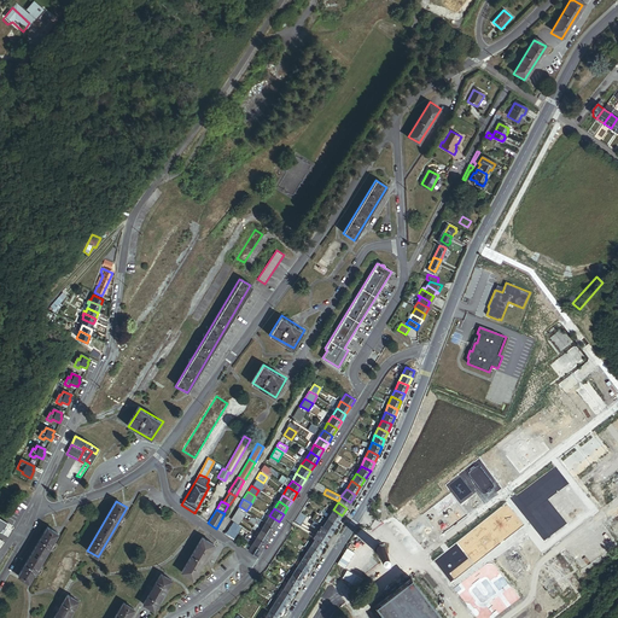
[(342,516),(333,509),(328,518),(337,523),(342,516)]
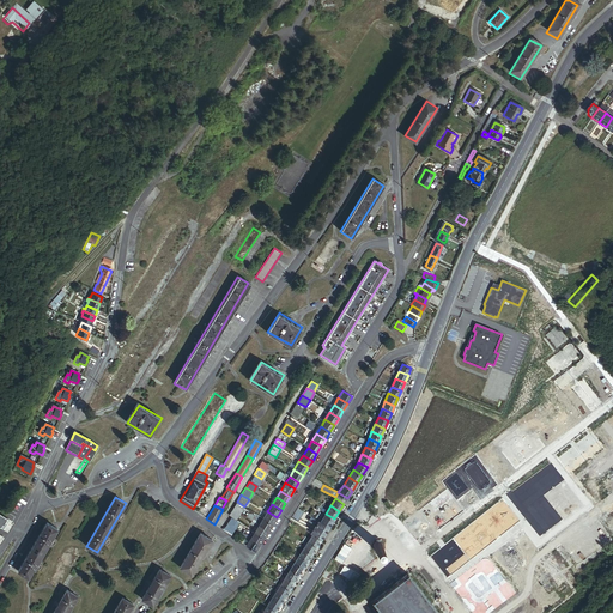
[(301,519),(305,511),(298,507),(292,516),(301,522),(303,521),(301,519)]
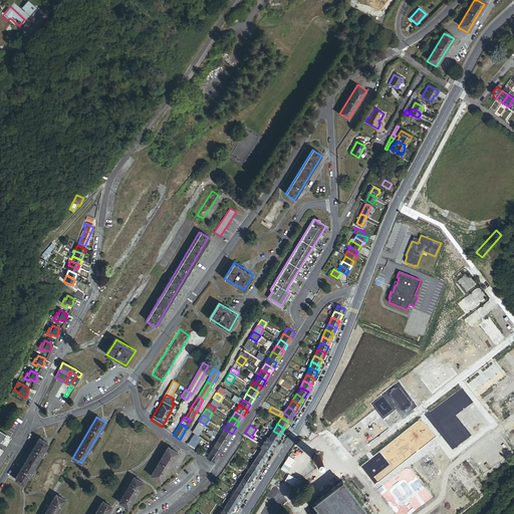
[(51,427),(46,436),(54,440),(59,431),(51,427)]
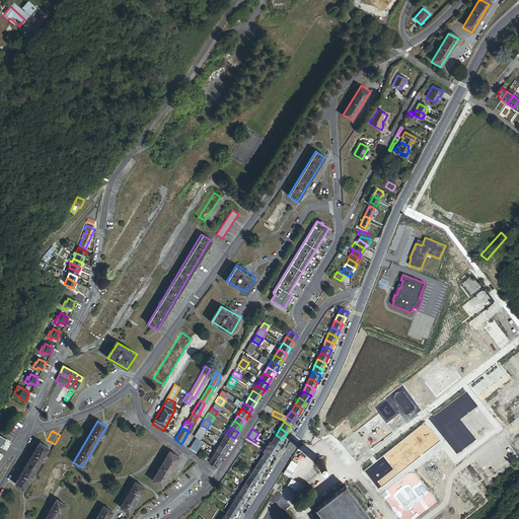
[(201,440),(204,435),(197,431),(194,436),(201,440)]
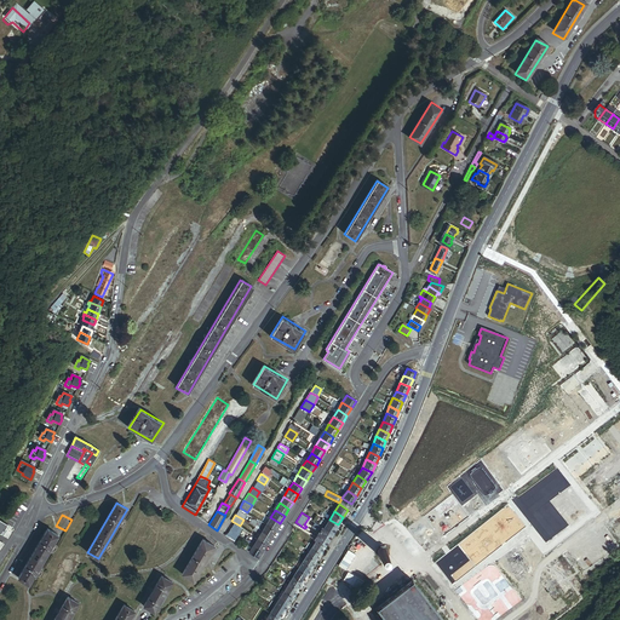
[(275,530),(280,523),(270,517),(267,524),(275,530)]
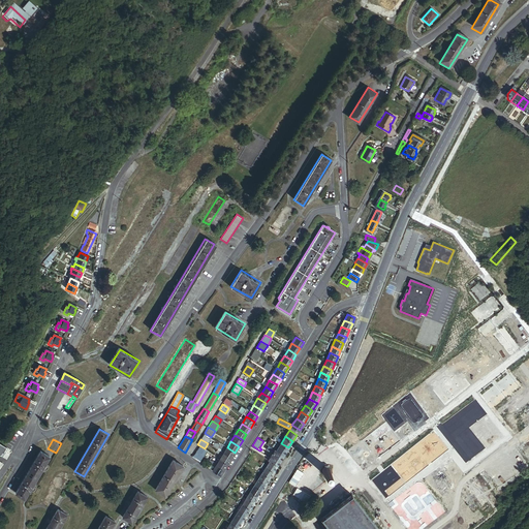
[(284,455),(288,447),(281,443),(277,449),(284,455)]
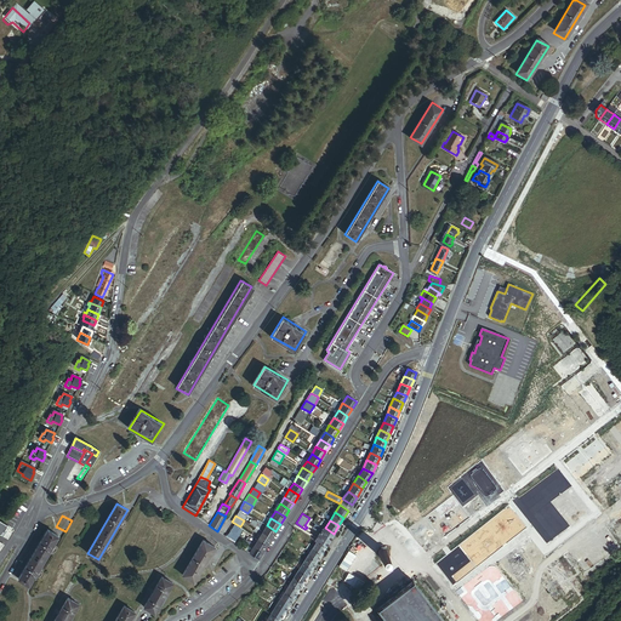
[(326,545),(334,534),(325,528),(323,527),(319,524),(317,523),(313,527),(320,531),(315,539),(318,540),(326,545)]
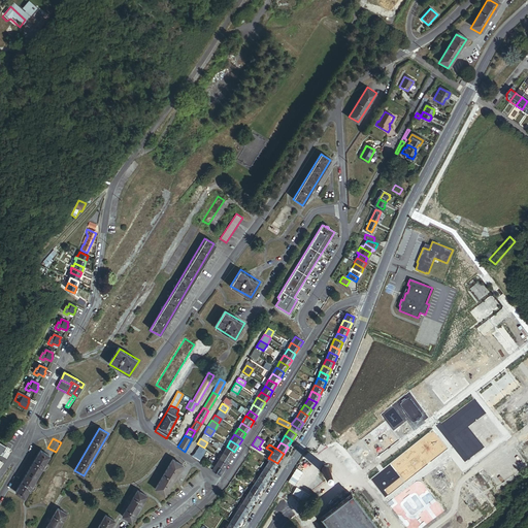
[(203,456),(206,451),(199,446),(196,451),(203,456)]
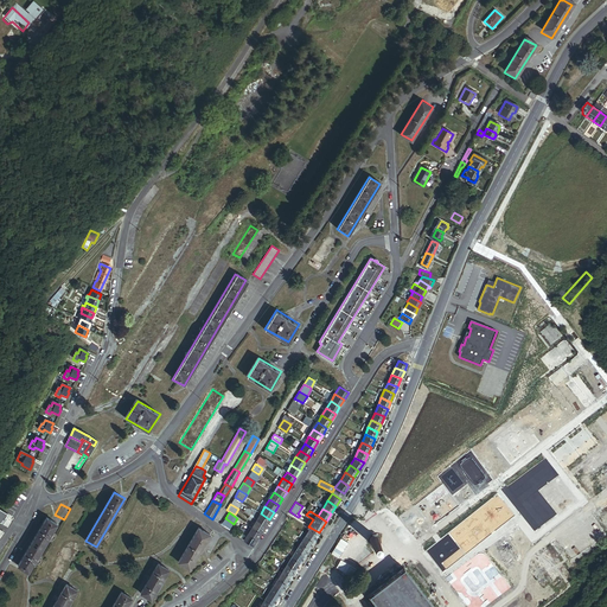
[(269,519),(261,513),(256,519),(266,525),(269,519)]
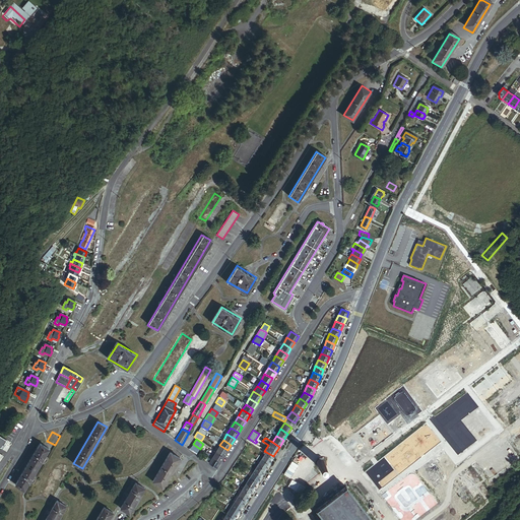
[(24,490),(49,449),(40,443),(15,484),(24,490)]
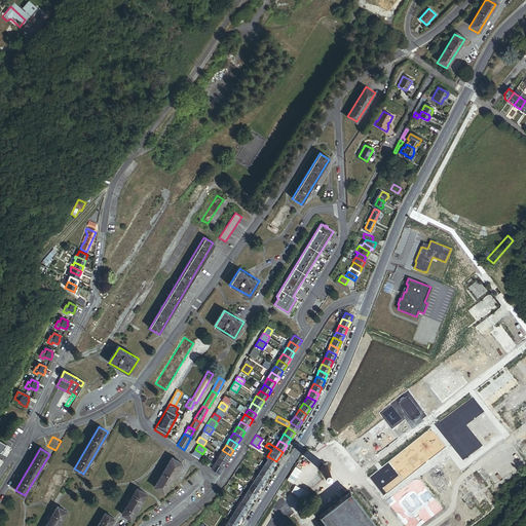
[(202,454),(195,449),(193,453),(199,458),(202,454)]
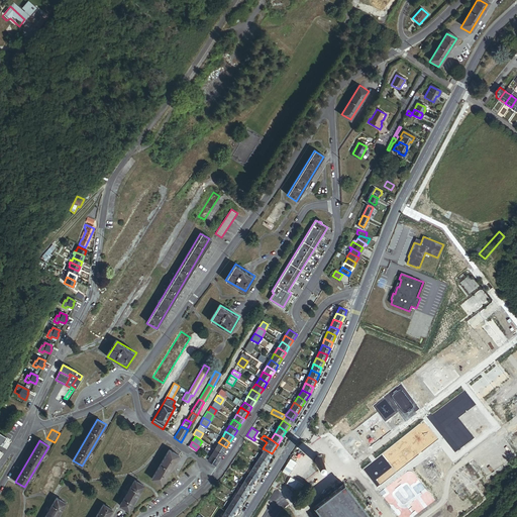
[(222,454),(226,447),(218,442),(214,448),(222,454)]
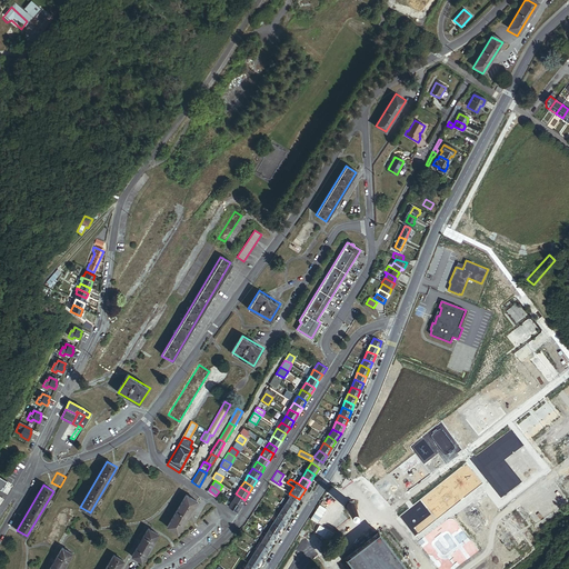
[(241,505),(245,500),(236,493),(232,500),(241,505)]
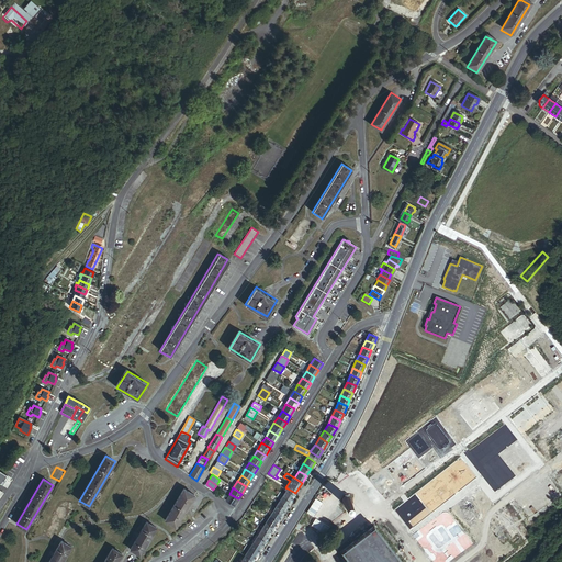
[(176,527),(194,494),(184,489),(166,520),(176,527)]
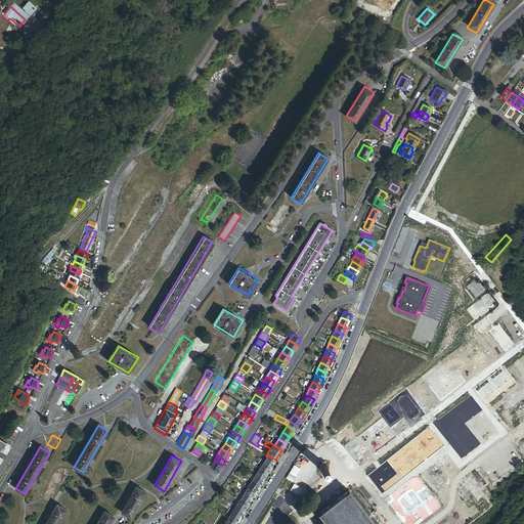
[(275,460),(268,455),(264,462),(271,466),(275,460)]
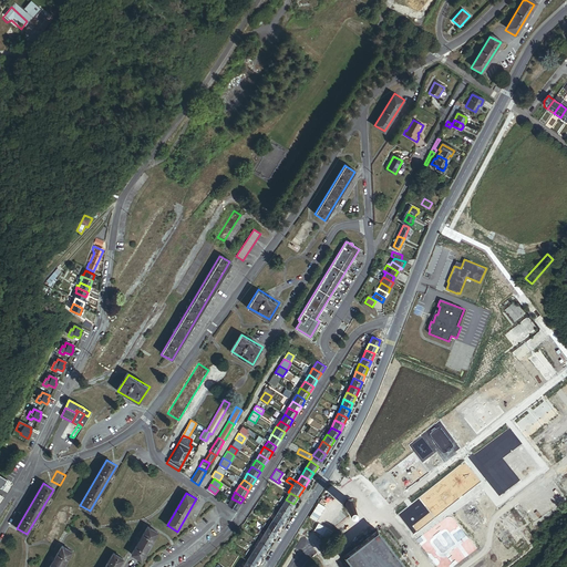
[(237,509),(240,503),(232,498),(228,504),(237,509)]
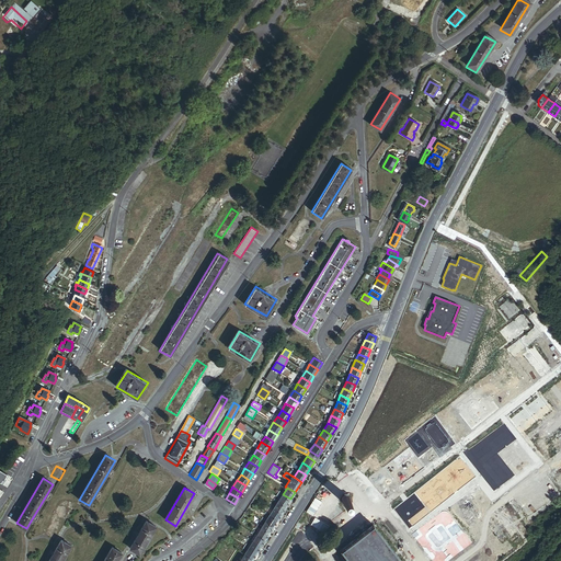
[(286,505),(290,499),(283,494),(278,501),(286,505)]
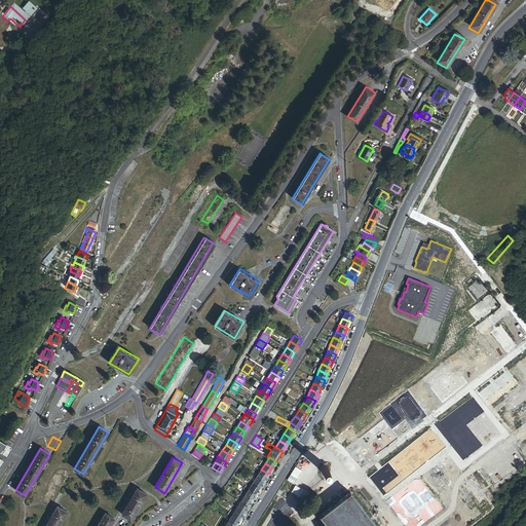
[(264,480),(268,474),(261,470),(257,476),(264,480)]
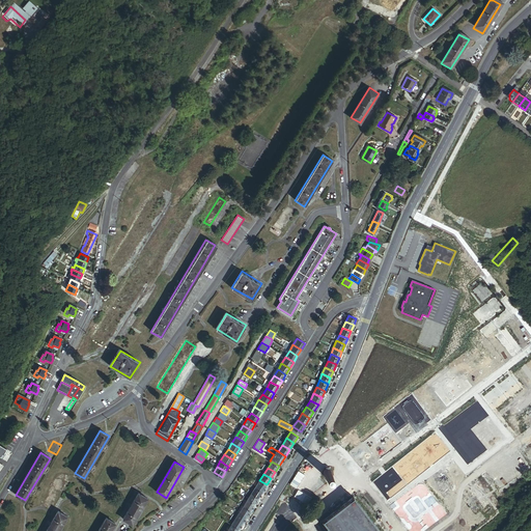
[(263,491),(267,484),(259,480),(257,483),(257,484),(255,486),(263,491)]
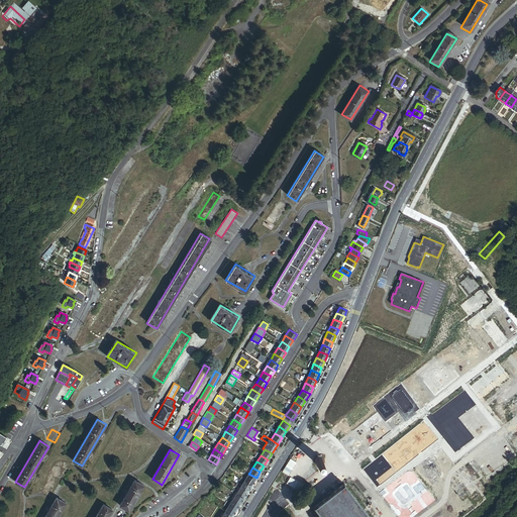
[(252,484),(256,478),(248,474),(245,480),(252,484)]
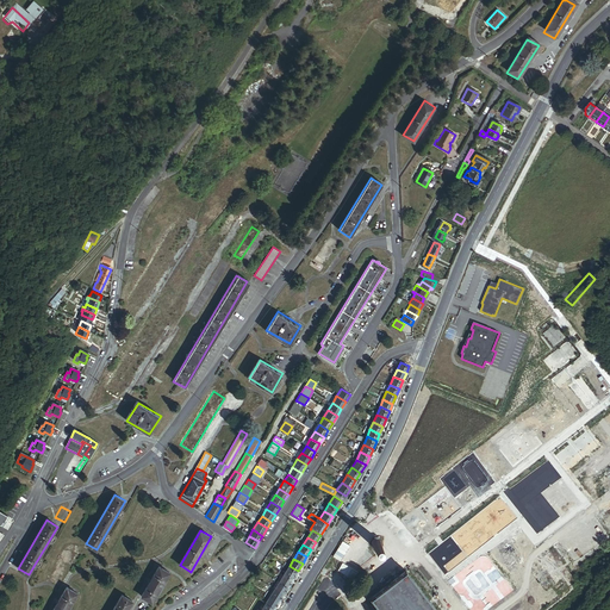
[(153,602),(170,573),(160,566),(142,596),(153,602)]
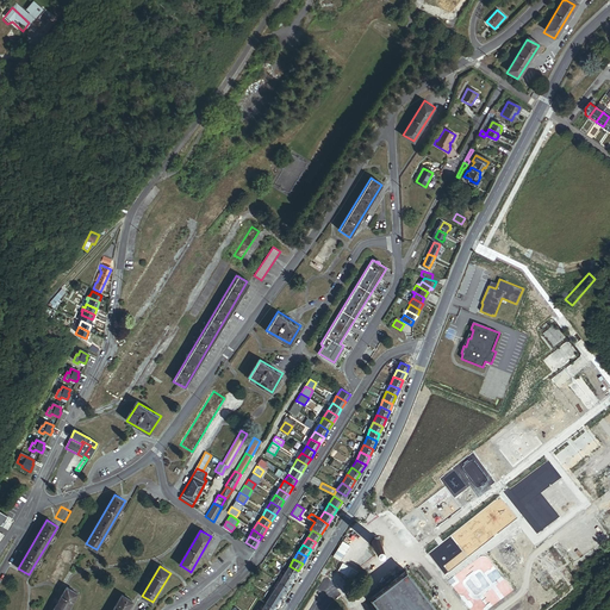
[(298,571),(290,566),(285,572),(293,578),(298,571)]
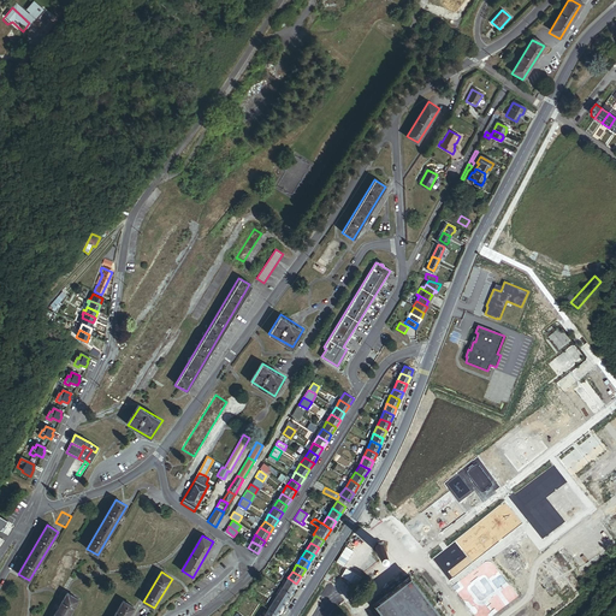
[(291,591),(296,584),(288,578),(283,585),(291,591)]
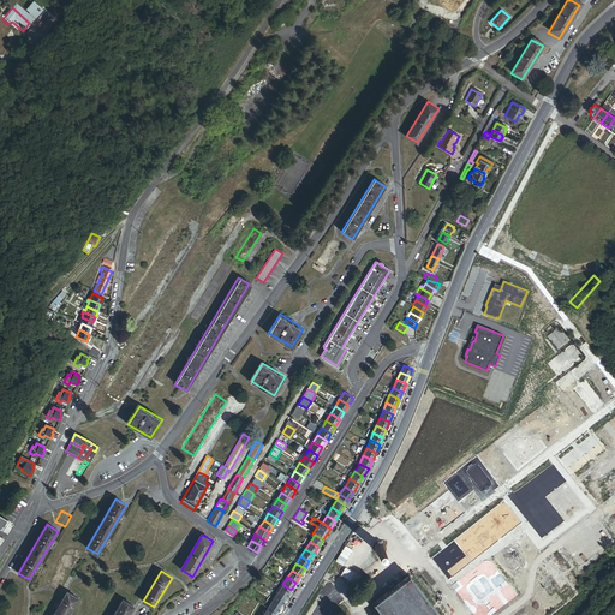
[(437,614),(410,579),(375,607),(381,614),(437,614)]
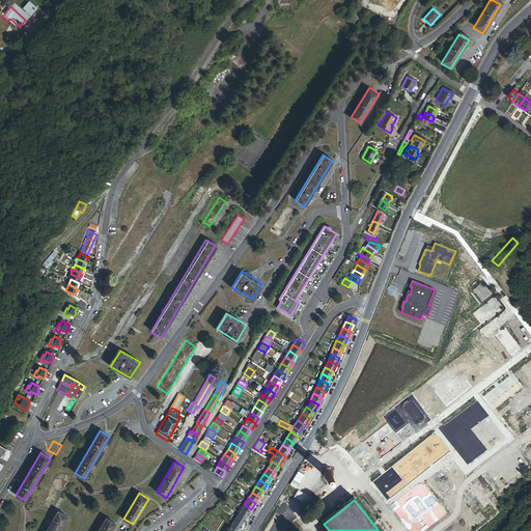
[(251,509),(244,504),(240,511),(247,515),(251,509)]
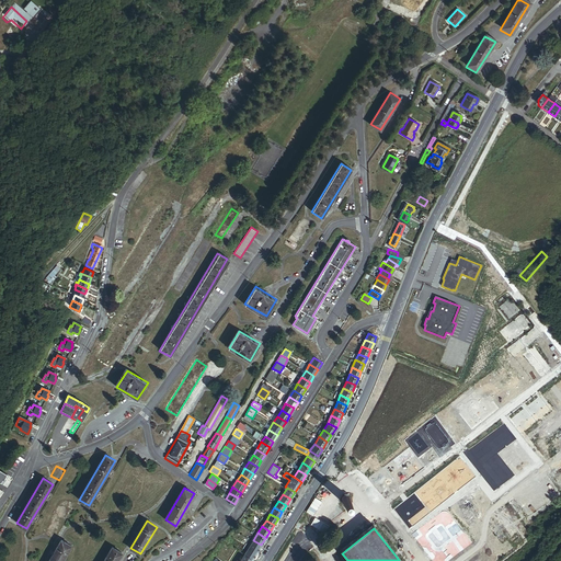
[(61,560),(71,546),(61,539),(54,552),(53,554),(48,560),(61,560)]
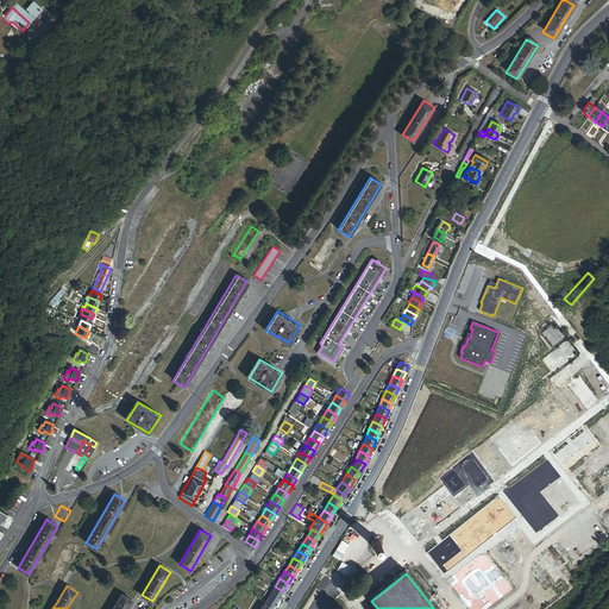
[(278,598),(283,591),(275,586),(270,594),(278,598)]
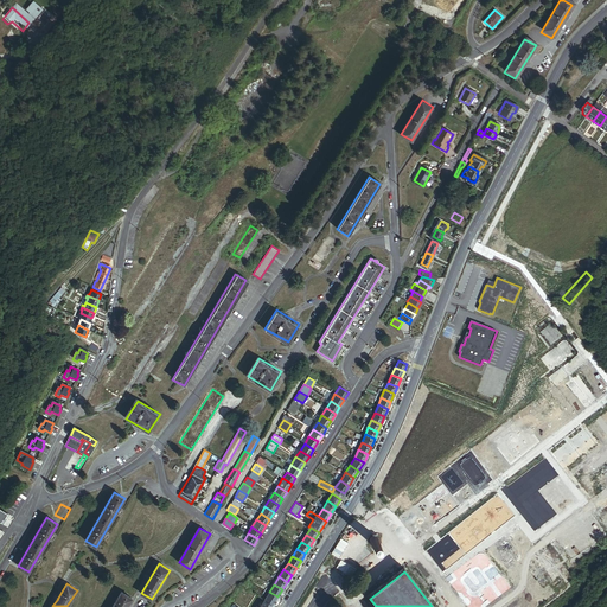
[(127,606),(133,598),(122,592),(113,606),(127,606)]
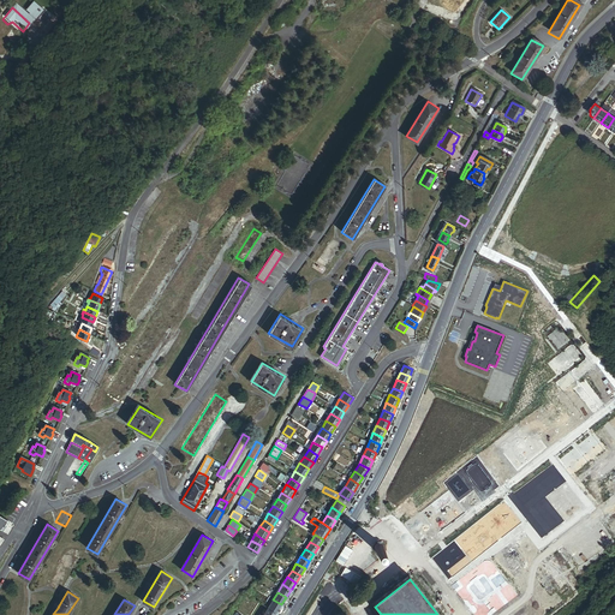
[(278,611),(281,604),(273,599),(268,607),(278,611)]
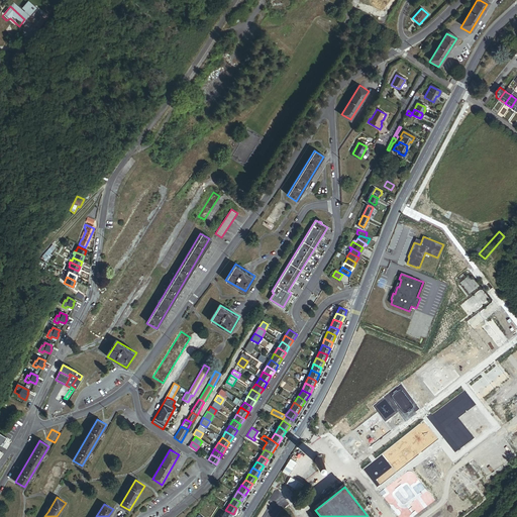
[(210,516),(215,516),(221,507),(217,505),(210,516)]
